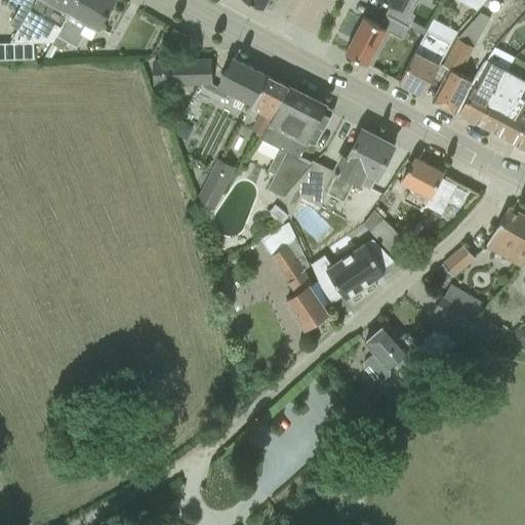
[(33,0),(16,29),(8,43),(10,43),(10,49),(0,48),(0,62),(34,61),(33,43),(51,43),(77,0),(33,0)]
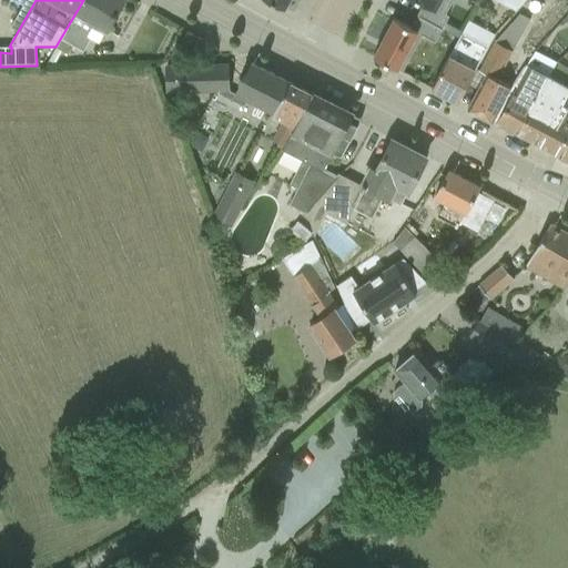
[(18,31),(36,0),(12,0),(21,4),(9,27),(18,31)]
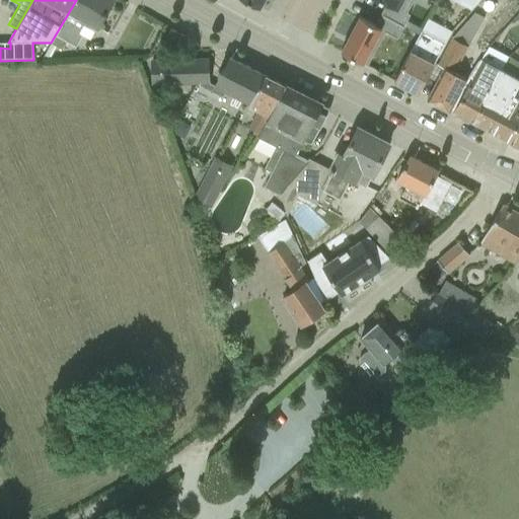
[(76,0),(51,43),(43,56),(48,59),(54,50),(52,49),(53,46),(61,51),(66,43),(75,48),(81,36),(89,41),(112,0),(76,0)]
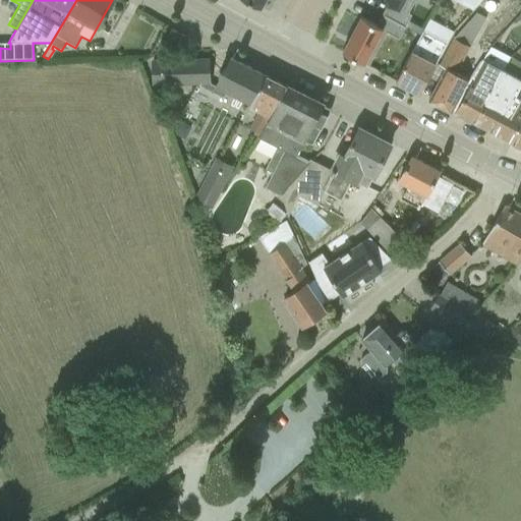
[(264,0),(244,0),(259,8),(264,0)]
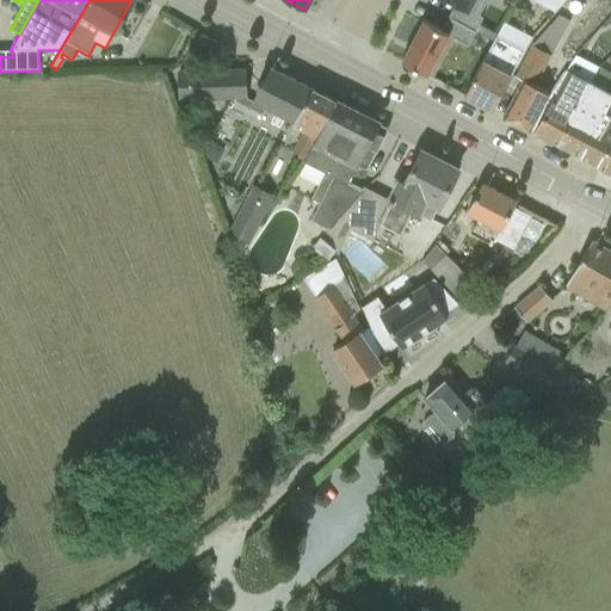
[(445,0),(454,4),(446,18),(474,32),(482,17),(479,14),(486,0),(445,0)]
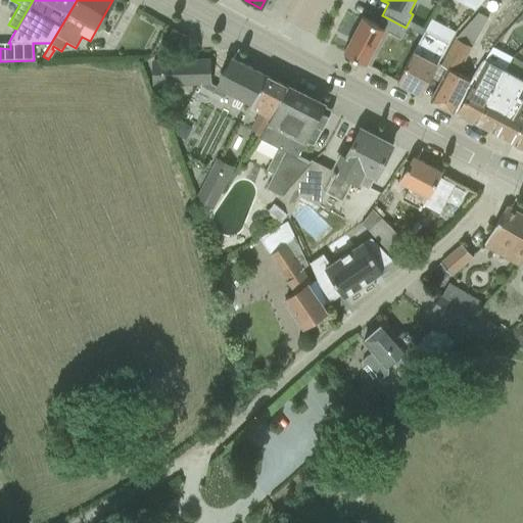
[(445,68),(429,99),(453,111),(455,108),(467,85),(469,80),(456,73),(470,46),(487,17),(478,12),(455,38),(440,65),(445,68)]
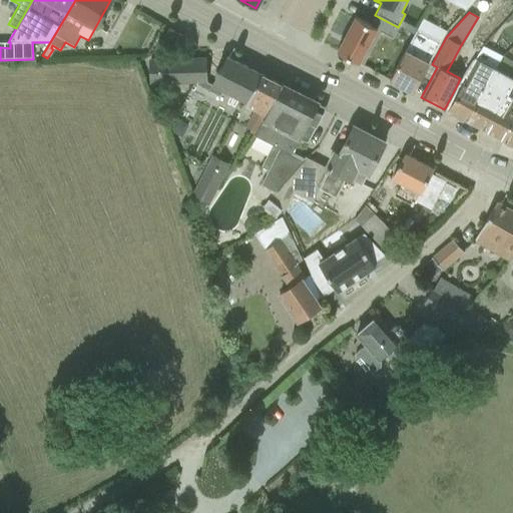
[(355,17),(337,51),(362,65),(380,32),(392,39),(398,27),(375,15),(370,25),(355,17)]
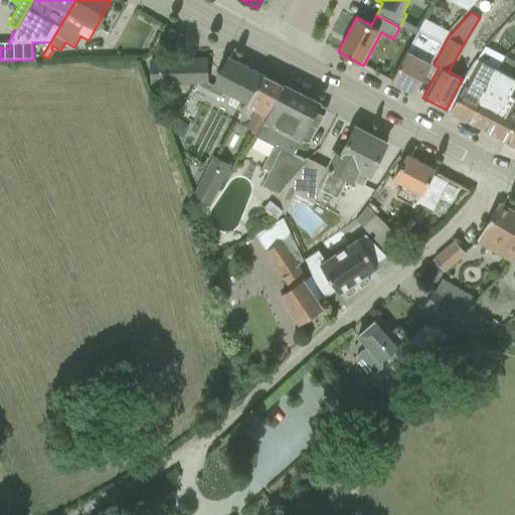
[(175,49),(182,36),(169,29),(162,41),(175,49)]
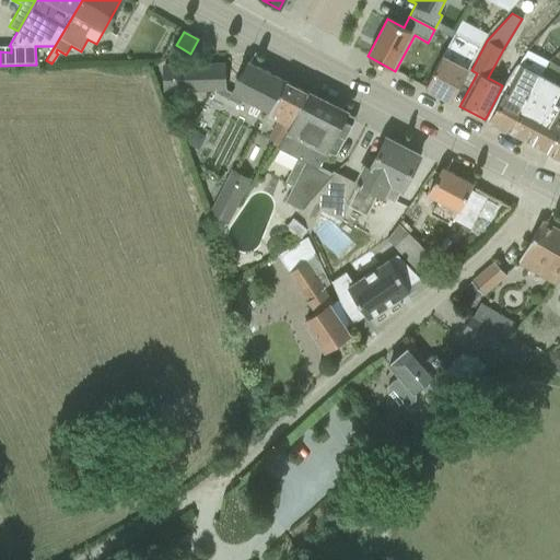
[(455,34),(426,88),(451,101),(479,47),(455,34)]
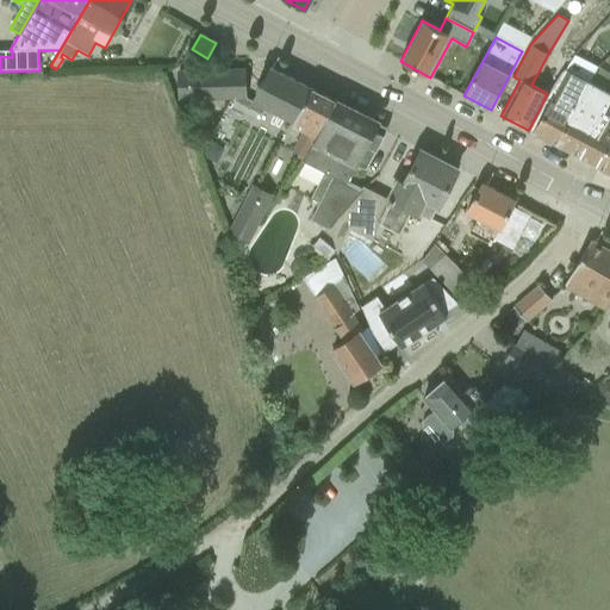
[(268,68),(257,89),(253,100),(265,106),(293,120),(309,88),(268,68)]
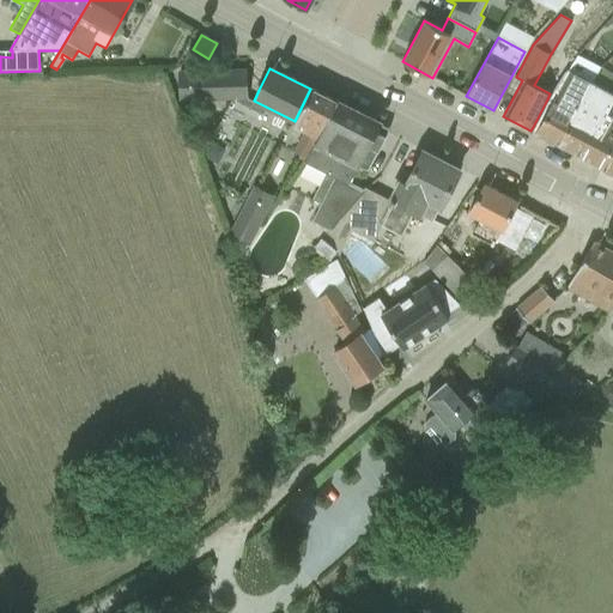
[(547,99),(533,127),(538,129),(535,133),(557,145),(590,82),(566,68),(550,93),(547,99)]
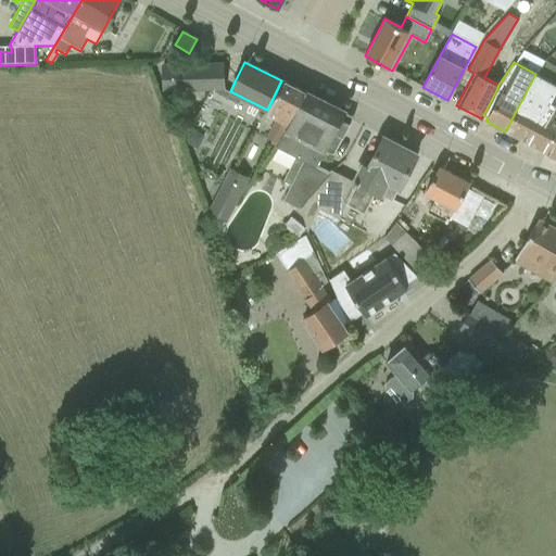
[(222,64),(162,66),(162,75),(163,91),(213,88),(213,92),(237,105),(241,97),(230,91),(223,88),(222,64)]
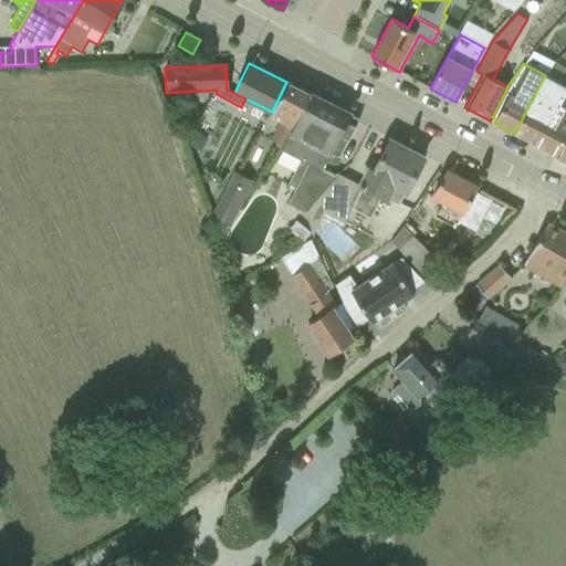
[(545,75),(514,134),(534,144),(565,85),(546,75),(545,75)]
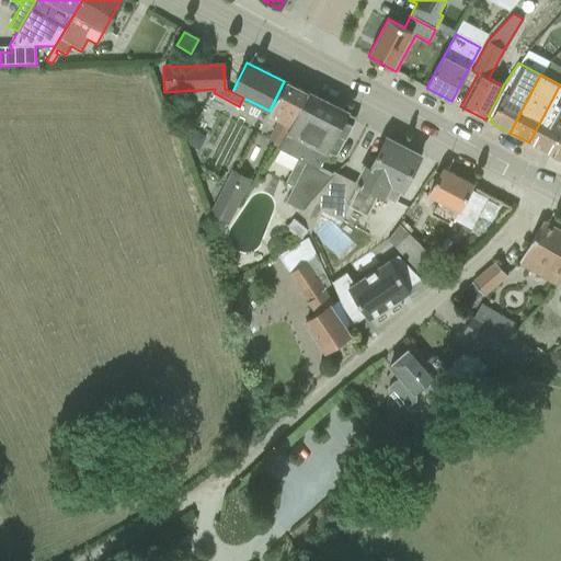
[(284,81),(270,111),(267,115),(277,119),(267,140),(278,146),(306,92),(284,81)]
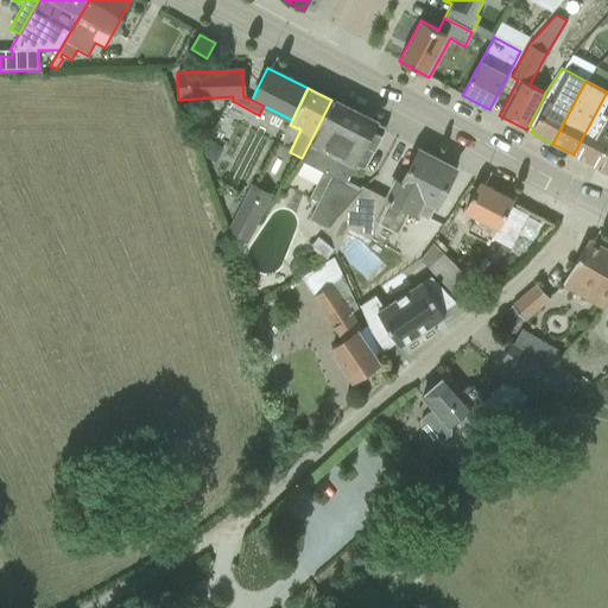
[(595,166),(607,140),(607,92),(574,154),(595,166)]
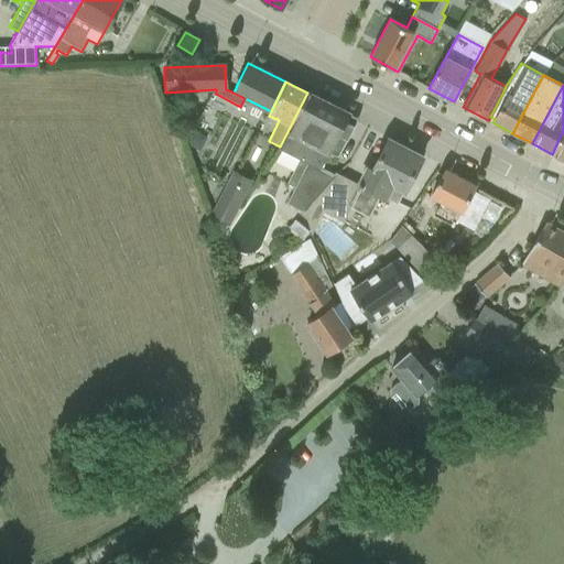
[(280,147),(279,149),(299,159),(285,185),(293,188),(285,204),(302,212),(303,210),(308,203),(334,175),(320,169),(323,163),(334,160),(336,155),(338,158),(358,118),(307,93),(280,147)]
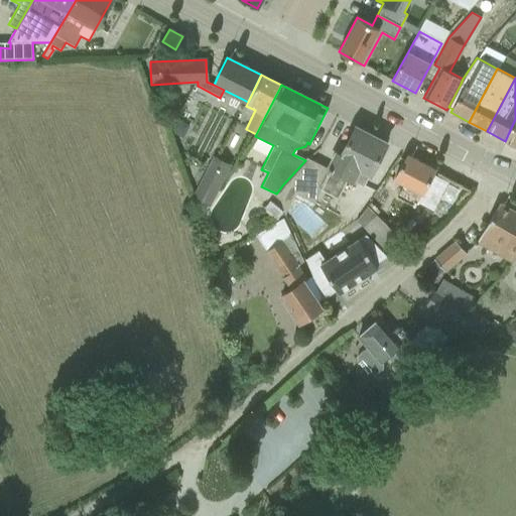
[(515,119),(505,141),(515,146),(515,119)]
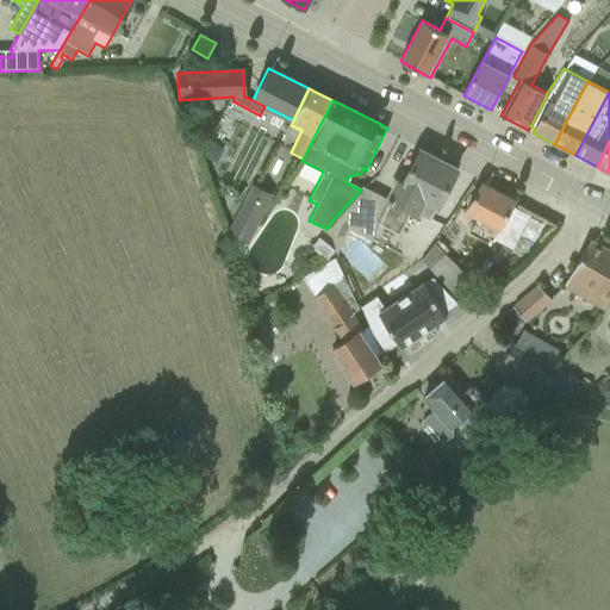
[(328,228),(335,249),(336,254),(350,229),(368,238),(377,222),(398,232),(410,209),(428,218),(435,204),(437,205),(446,191),(456,169),(435,157),(433,161),(418,154),(402,184),(397,181),(387,200),(362,188),(361,190),(334,219),(328,228)]
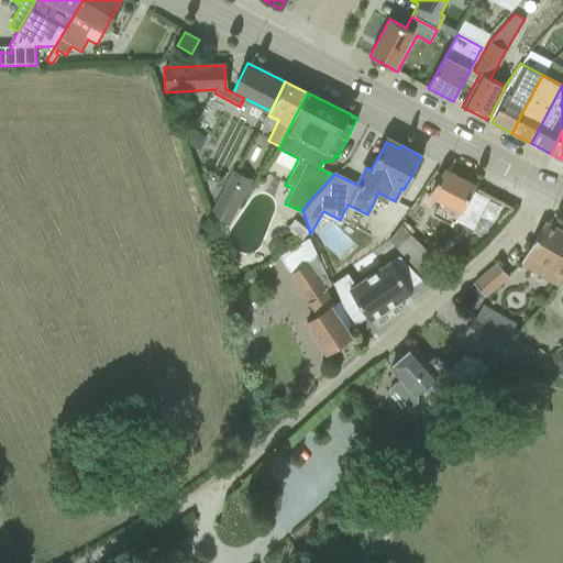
[(432,214),(433,214),(452,225),(460,210),(461,211),(474,185),(443,168),(430,195),(440,200),(432,214)]
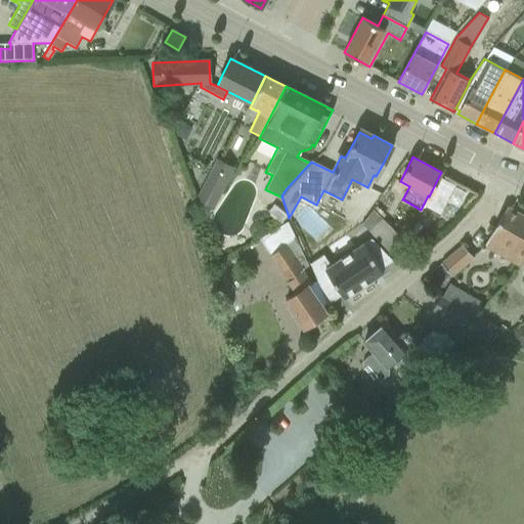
[(195,200),(213,209),(234,167),(217,158),(195,200)]
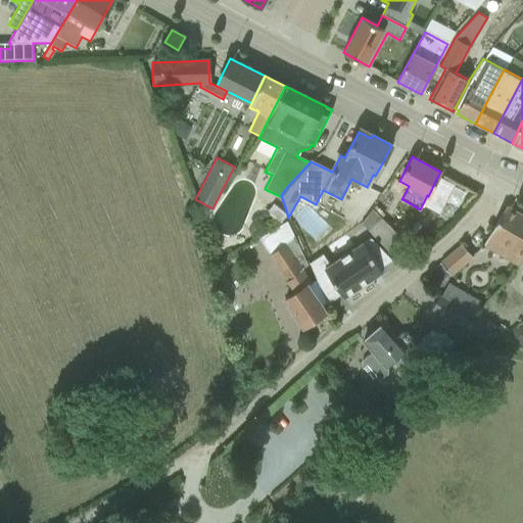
[(267,211),(280,222),(287,214),(274,202),(267,211)]
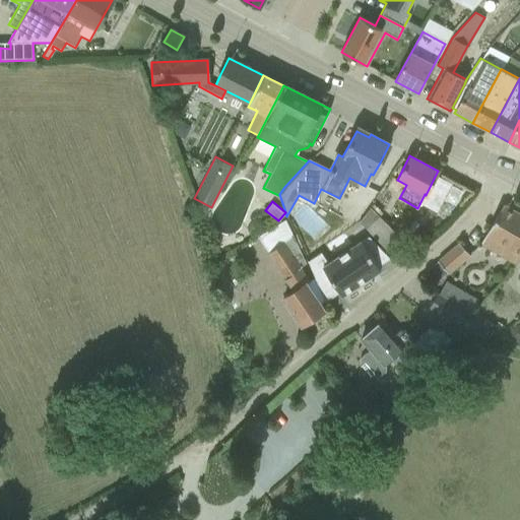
[(519,214),(503,205),(479,244),(516,265),(519,260),(519,214)]
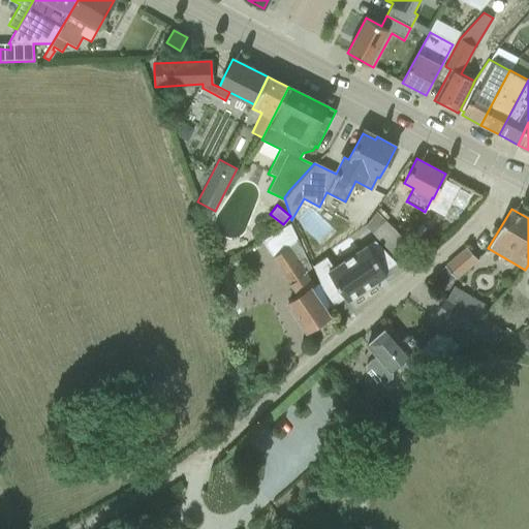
[(366,224),(378,239),(393,254),(406,241),(376,211),(366,224)]
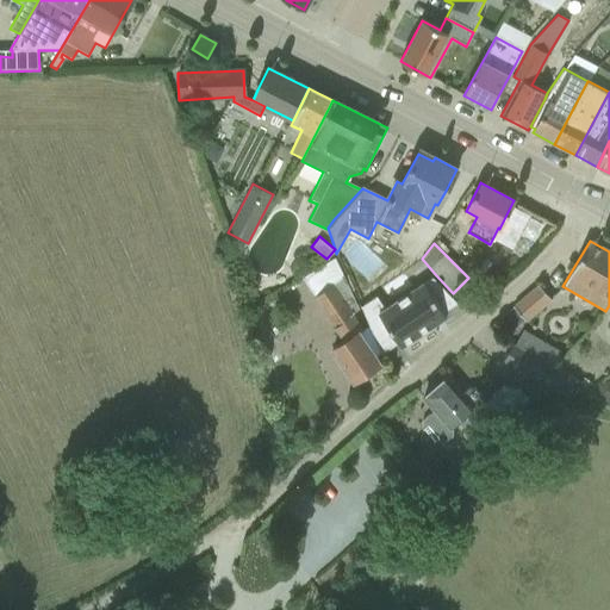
[(331,259),(300,278),(343,341),(331,349),(353,381),(380,363),(359,332),(362,330),(350,313),(358,309),(331,259)]
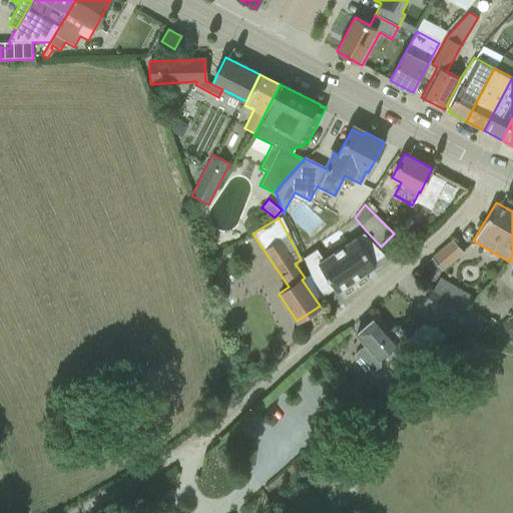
[(316,249),(303,259),(321,298),(335,289),(337,292),(375,267),(373,263),(384,254),(363,233),(356,238),(356,237),(323,260),(316,249)]
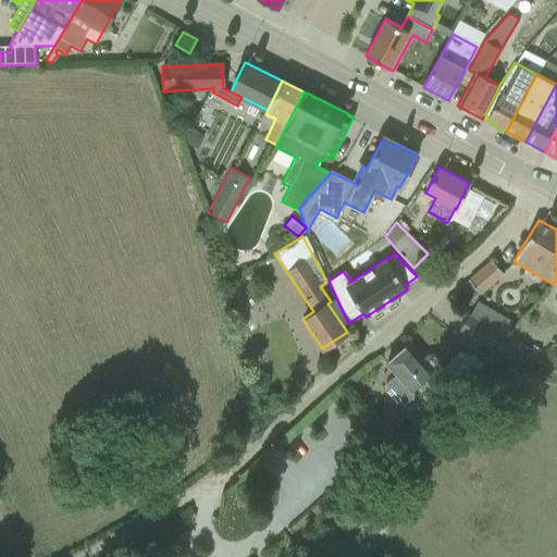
[(491,260),(468,280),(480,293),(503,273),(491,260)]
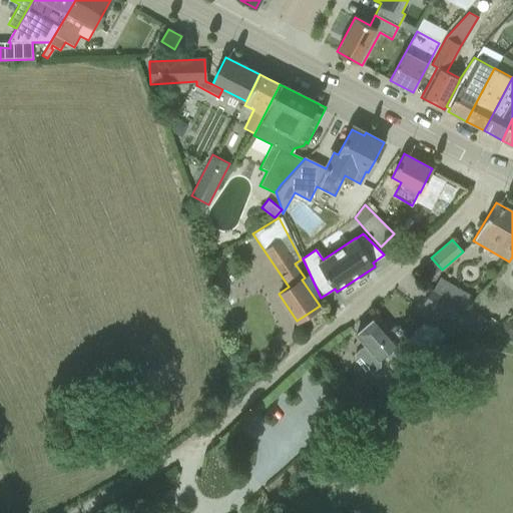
[(432,290),(431,291),(423,304),(476,335),(485,320),(467,310),(432,290)]
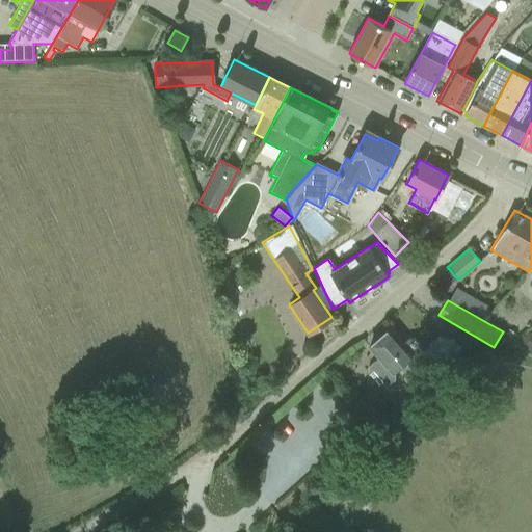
[(367,372),(379,387),(384,388),(394,380),(394,374),(393,372),(399,367),(417,387),(429,375),(422,367),(428,362),(428,356),(437,368),(459,348),(451,339),(439,337),(422,350),(413,339),(408,339),(402,344),(389,328),(369,346),(378,357),(367,367),(367,372)]
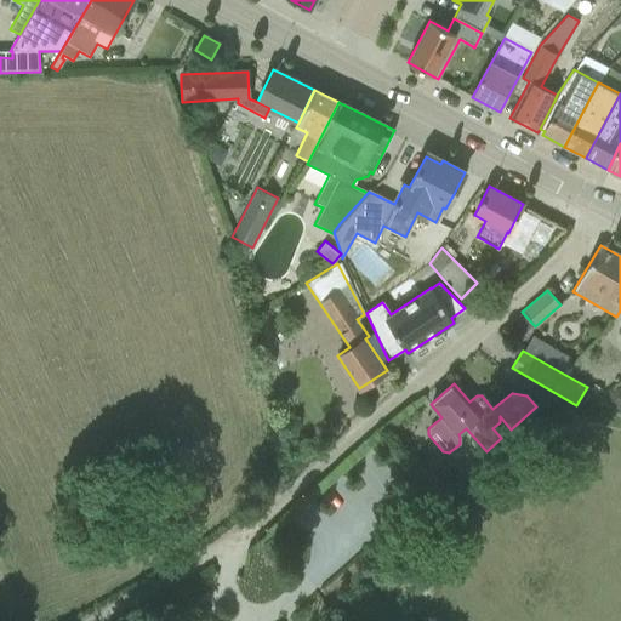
[(620,391),(615,387),(605,402),(620,410),(620,408),(620,391)]
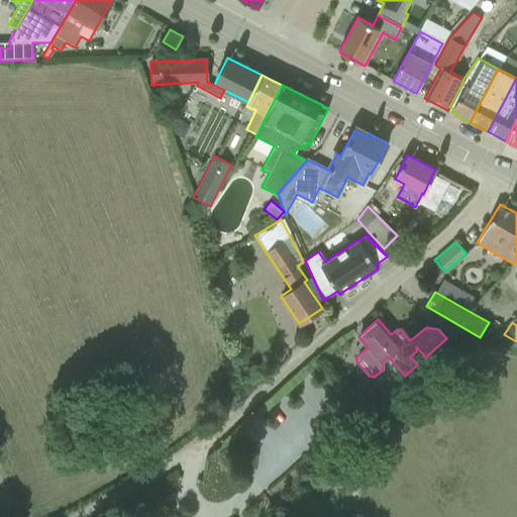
[(369,391),(359,380),(348,389),(358,400),(369,391)]
